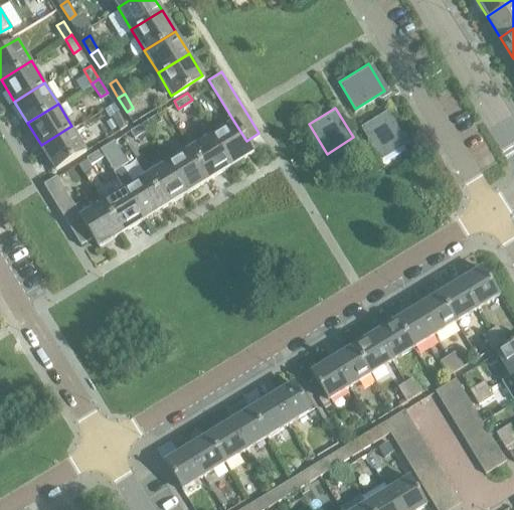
[(378,154),(404,138),(386,108),(360,125),(378,154)]
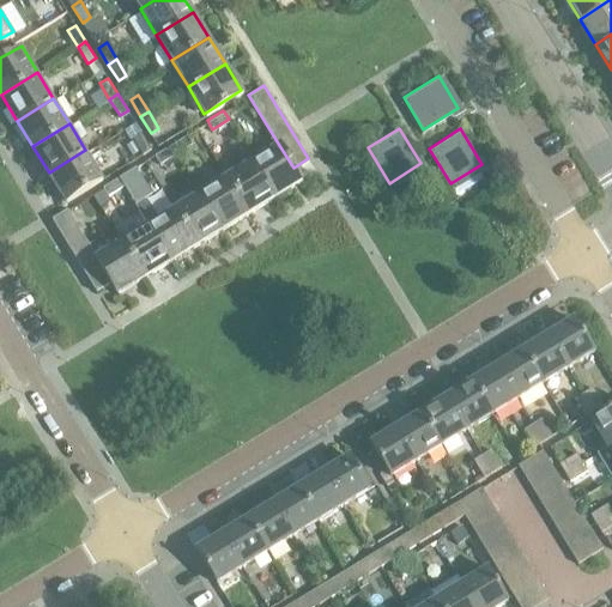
[(150,146),(140,129),(132,135),(143,152),(150,146)]
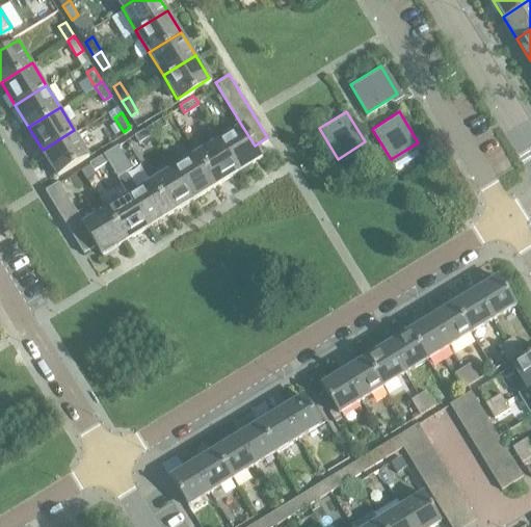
[(166,123),(162,115),(148,124),(153,132),(166,123)]
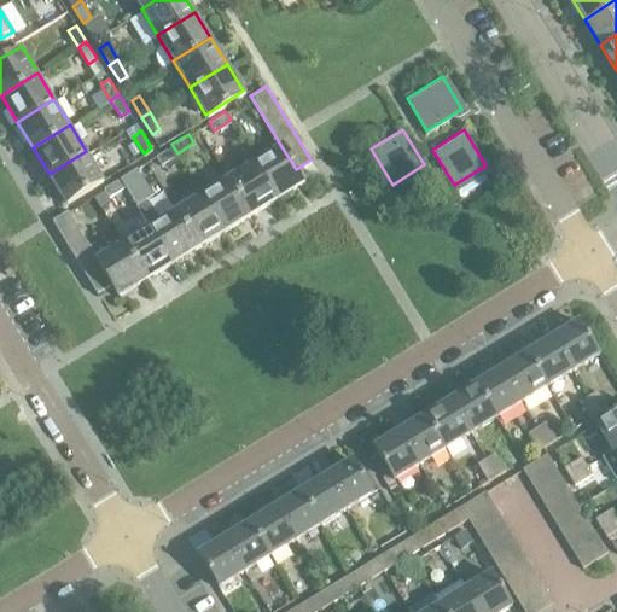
[(302,180),(296,169),(279,143),(252,158),(275,197),(302,180)]
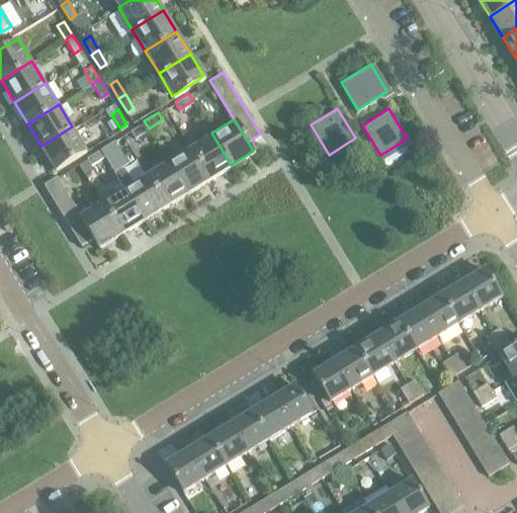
[(149,129),(144,120),(130,130),(135,137),(149,129)]
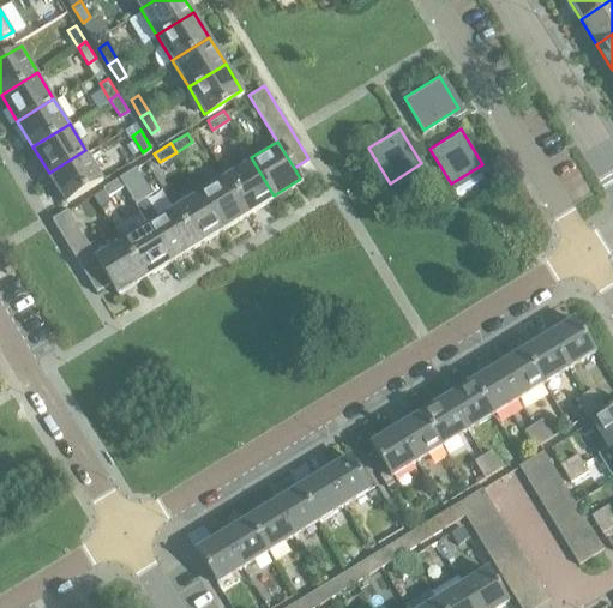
[(49,173),(65,199),(102,176),(85,150),(49,173)]
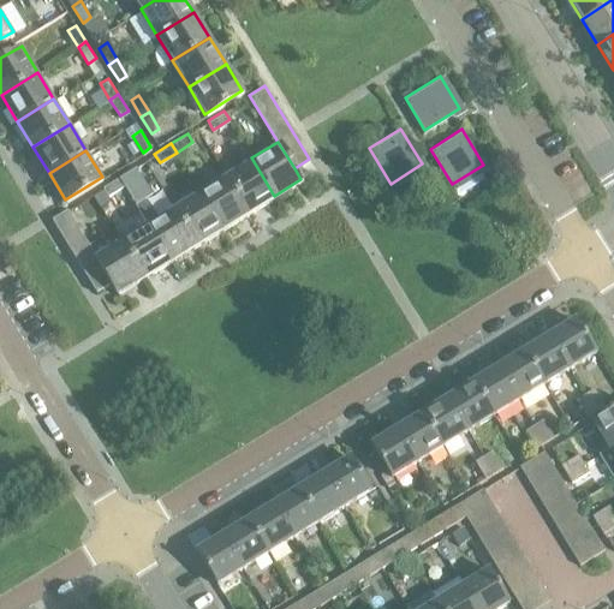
[(225,174),(248,212),(274,196),(251,157),(225,174)]
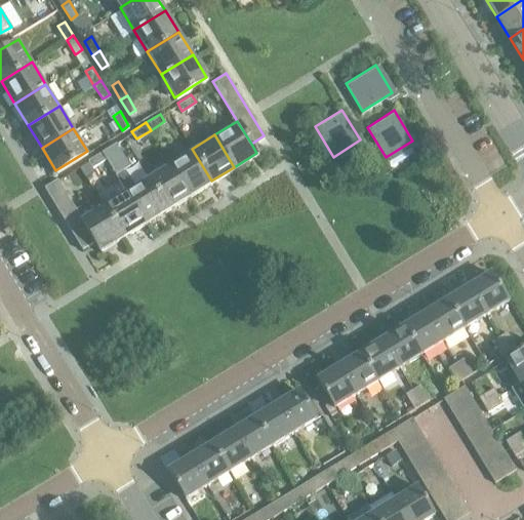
[(129,163),(115,141),(102,149),(106,157),(115,172),(129,163)]
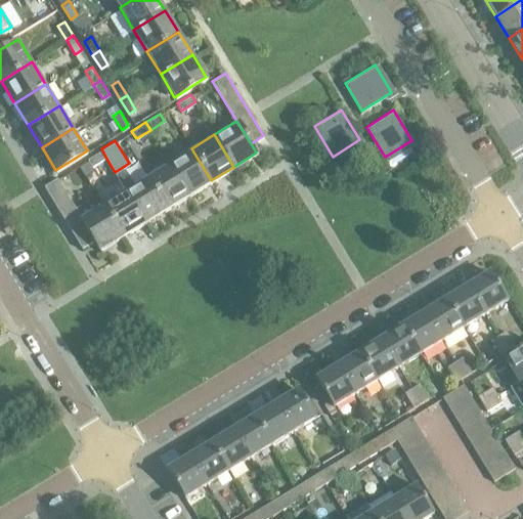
[(101,148),(87,158),(92,165),(105,157),(101,148)]
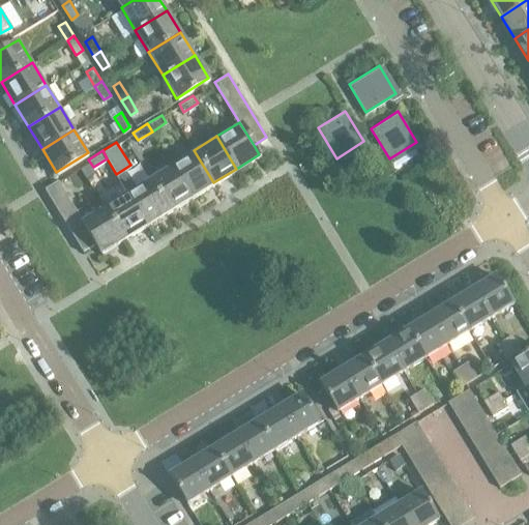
[(172,164),(192,196),(213,182),(194,150),(172,164)]
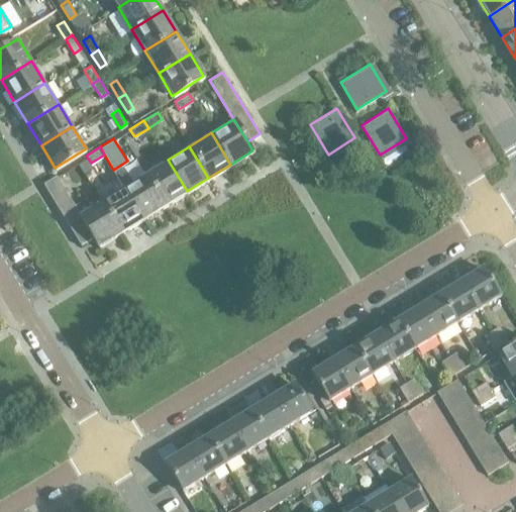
[(145,173),(165,204),(187,191),(168,160),(145,173)]
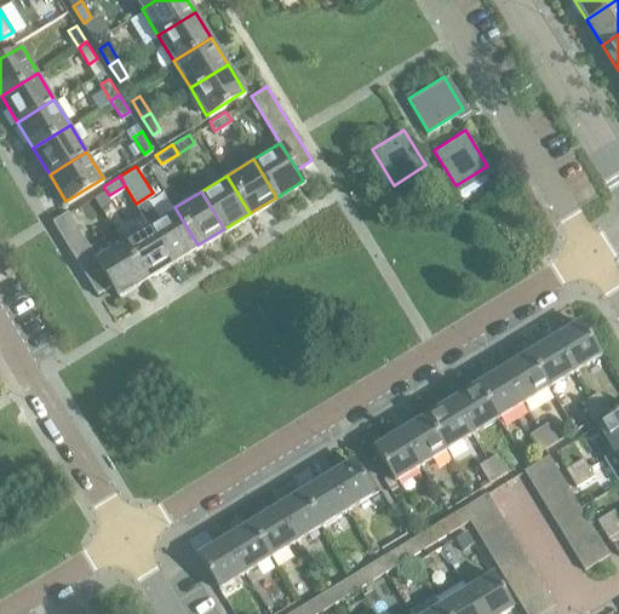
[(148,224),(172,262),(198,245),(175,207),(148,224)]
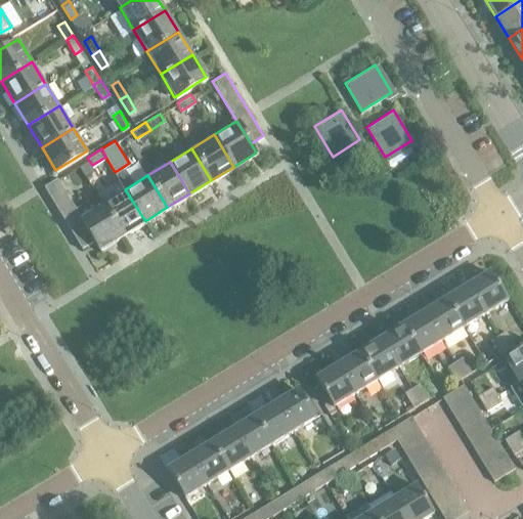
[(44,185),(82,247),(94,239),(81,216),(56,176),(44,185)]
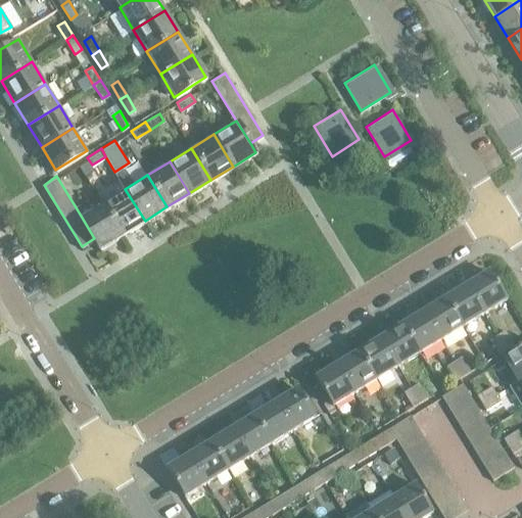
[(103,202),(123,234),(145,221),(125,189),(103,202)]
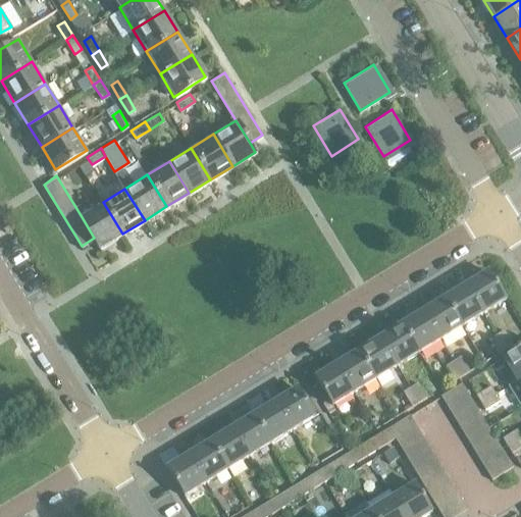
[(81,215),(94,238),(100,248),(122,234),(103,202),(81,215)]
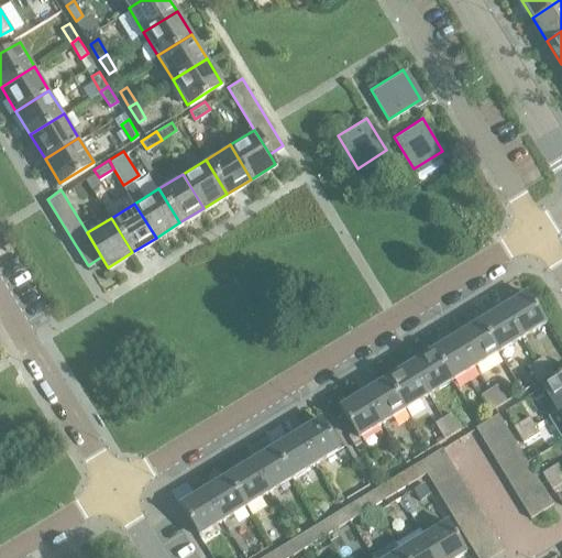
[(527,290),(503,305),(521,336),(546,321),(527,290)]
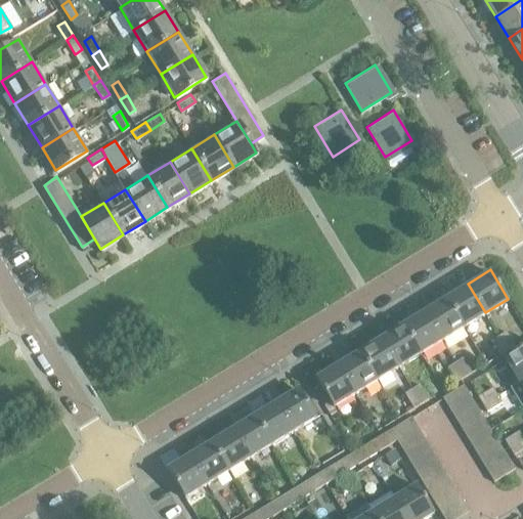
[(468,284),(446,297),(464,326),(485,312),(468,284)]
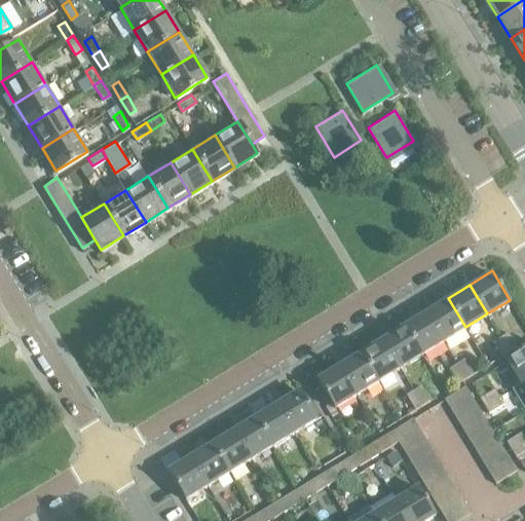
[(448,298),(426,311),(444,340),(465,327),(448,298)]
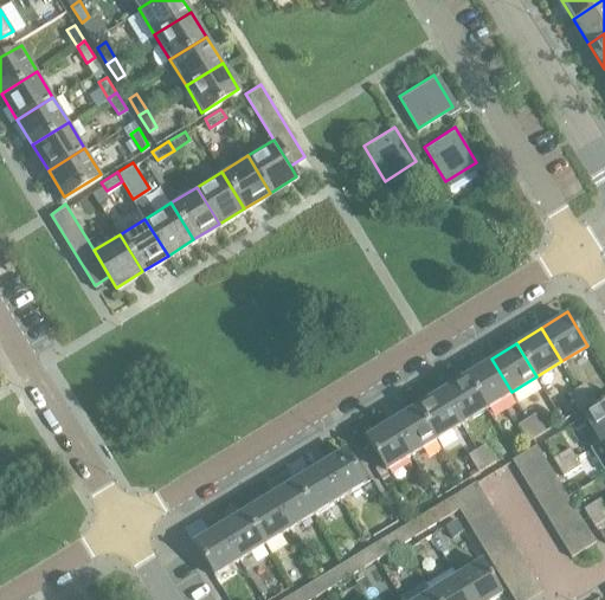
[(491,359),(465,374),(487,407),(512,392),(491,359)]
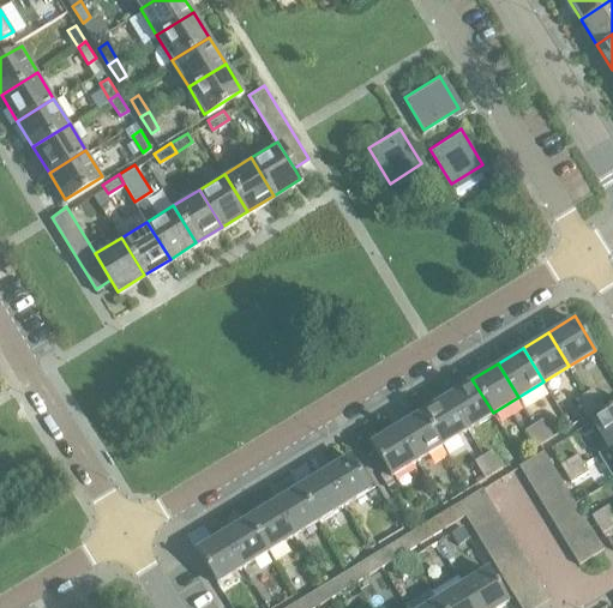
[(493,413),(472,379),(446,395),(467,428),(493,413)]
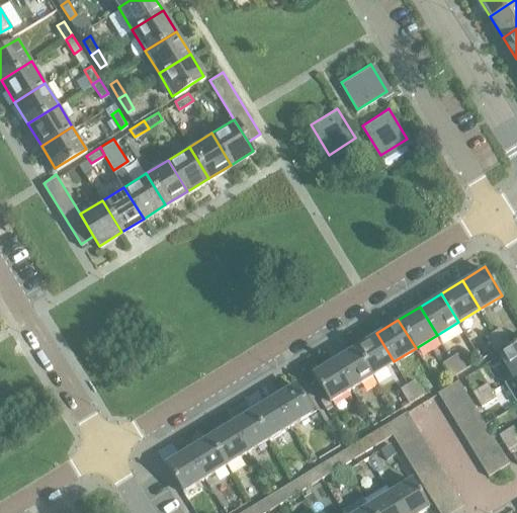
[(500,324),(492,329),(501,344),(509,340),(500,324)]
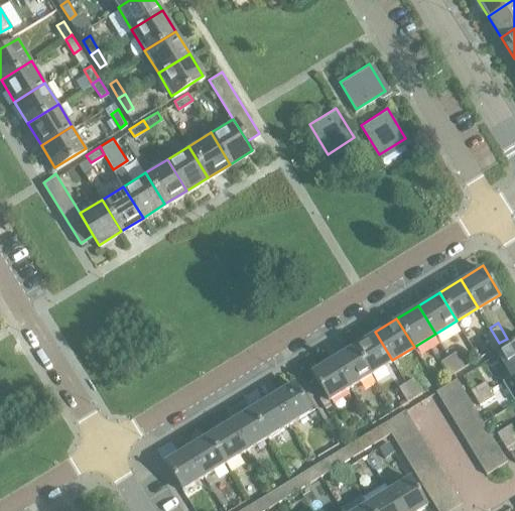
[(499,343),(490,328),(483,333),(492,348),(499,343)]
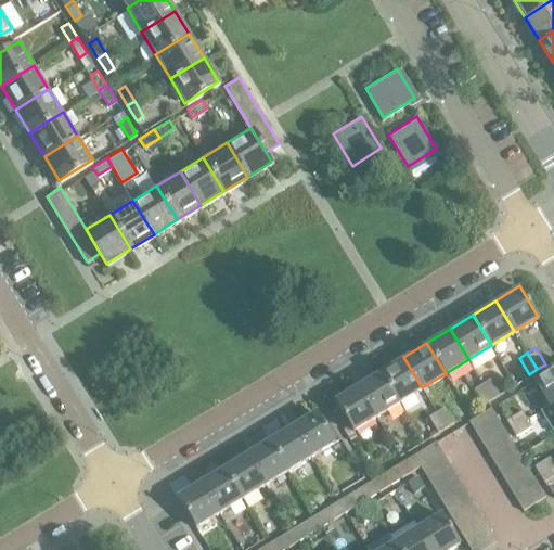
[(422,387),(403,357),(381,370),(399,401),(422,387)]
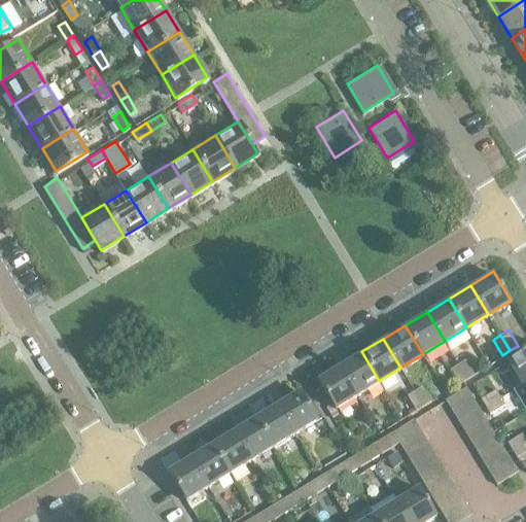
[(525,377),(525,346),(506,359),(514,372),(505,377),(512,386),(525,377)]
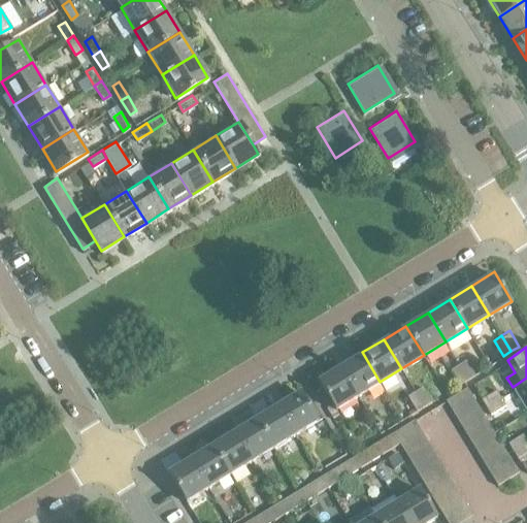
[(340,365),(358,395),(380,382),(362,352),(340,365)]
